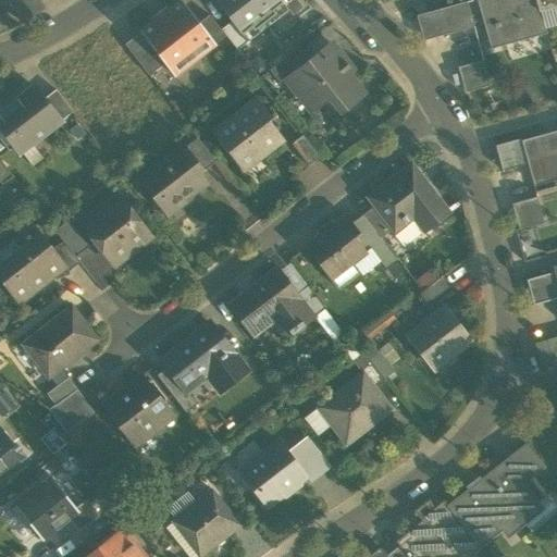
[(12,0),(8,3),(16,14),(33,0),(12,0)]
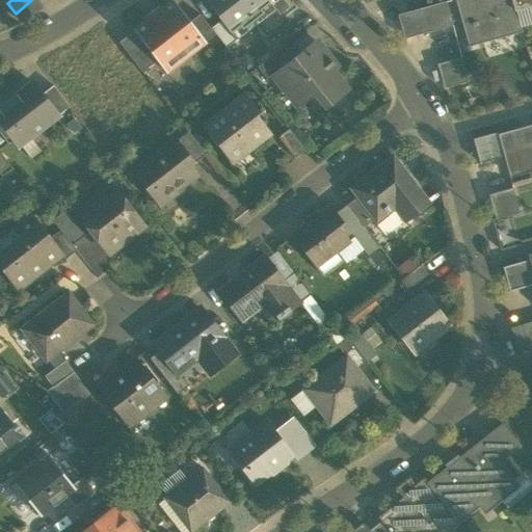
[(43,7),(36,0),(31,0),(16,14),(23,23),(43,7)]
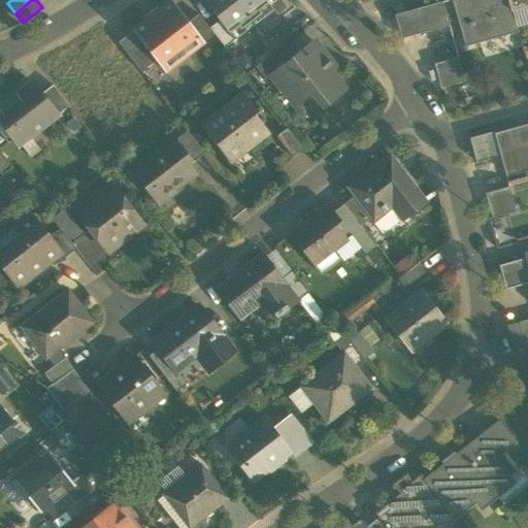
[(155,60),(164,71),(203,41),(188,22),(171,0),(159,10),(160,10),(145,22),(144,21),(132,31),(155,60)]
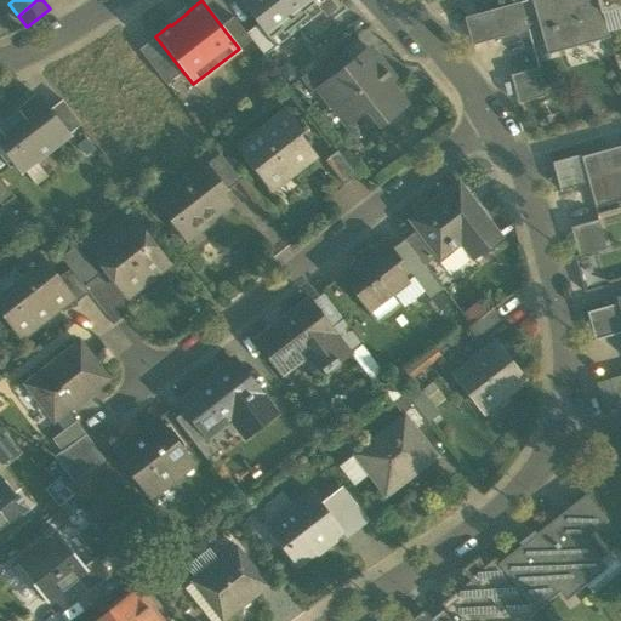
[(312,0),(238,0),(256,24),(274,47),(320,11),(317,5),(312,0)]
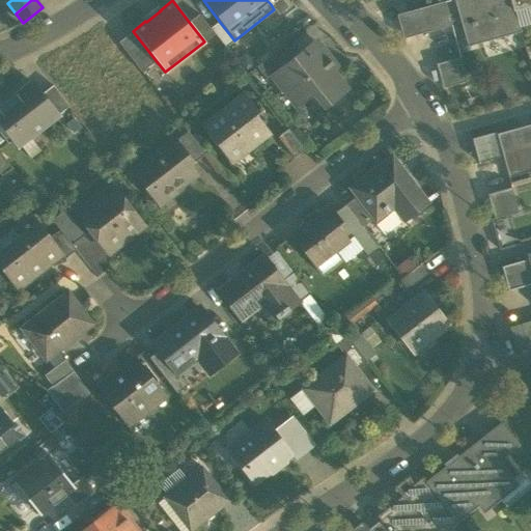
[(288,7),(282,0),(276,0),(271,4),(274,9),(278,15),(288,7)]
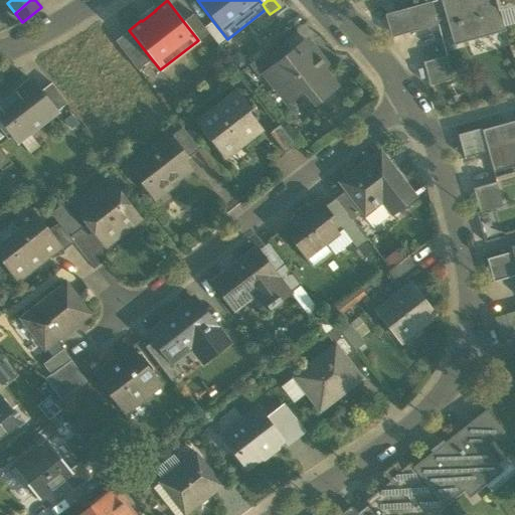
[(504,31),(498,11),(495,0),(440,0),(453,45),(504,31)]
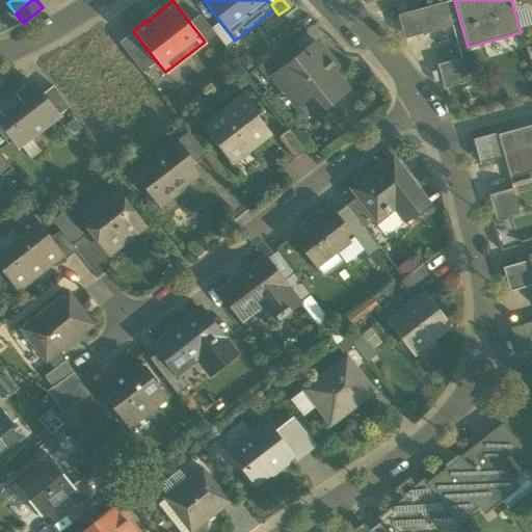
[(531,0),(511,0),(514,11),(531,5),(531,0)]
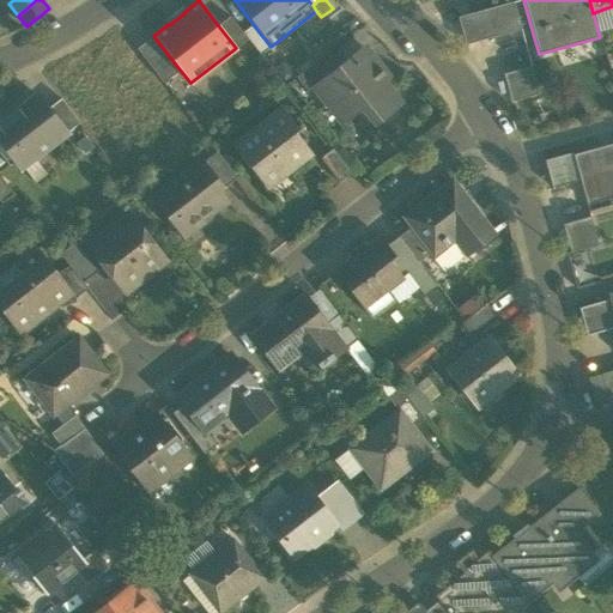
[(513,2),(499,6),(507,34),(521,30),(513,2)]
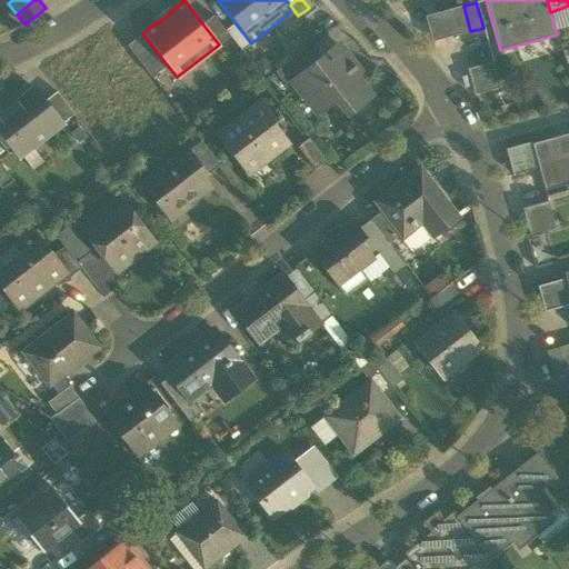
[(463,6),(450,9),(458,35),(470,31),(463,6)]
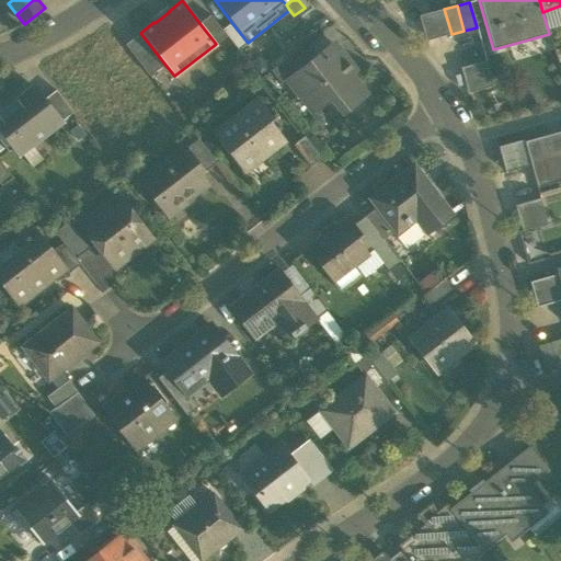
[(444,9),(432,12),(438,38),(451,34),(444,9)]
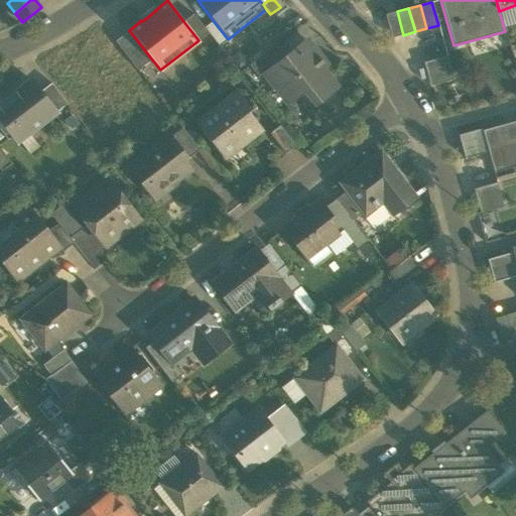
[(391,38),(403,35),(397,11),(385,15),(391,38)]
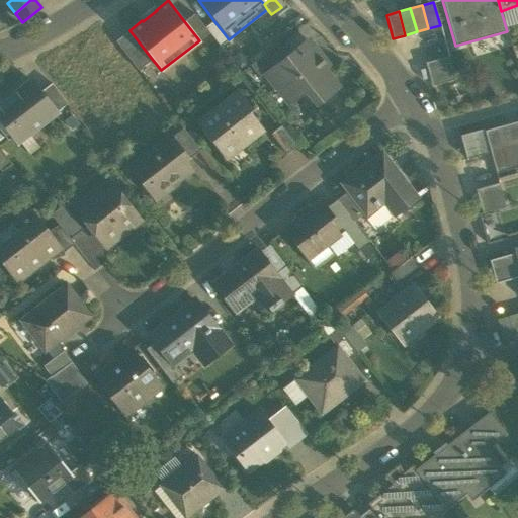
[(184,21),(199,40),(208,33),(204,27),(193,14),(184,21)]
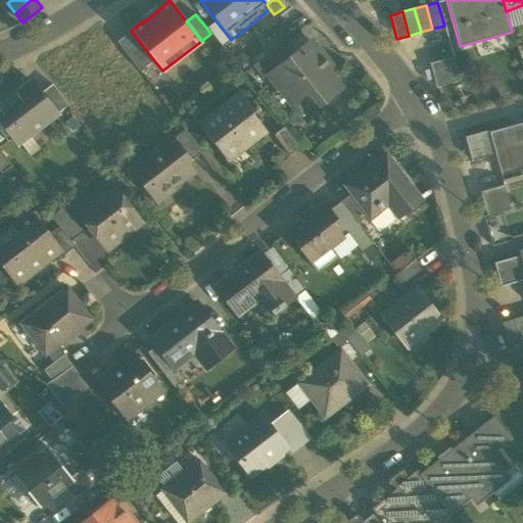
[(222,47),(231,40),(216,20),(206,28),(210,34),(222,47)]
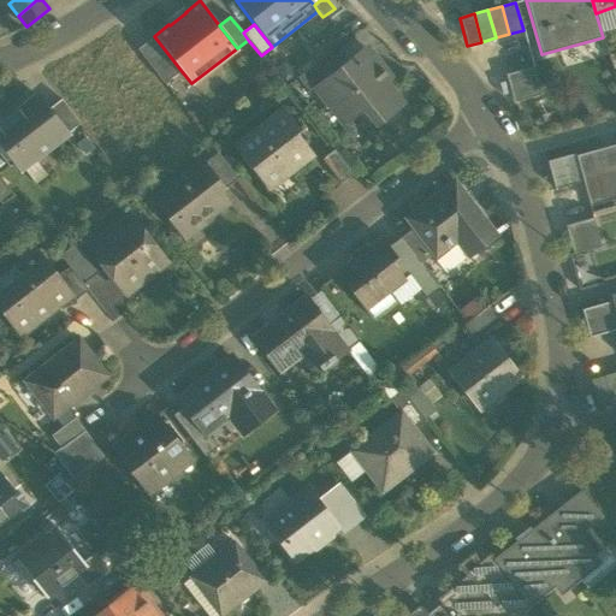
[(154,71),(164,83),(181,70),(154,36),(137,49),(154,71)]
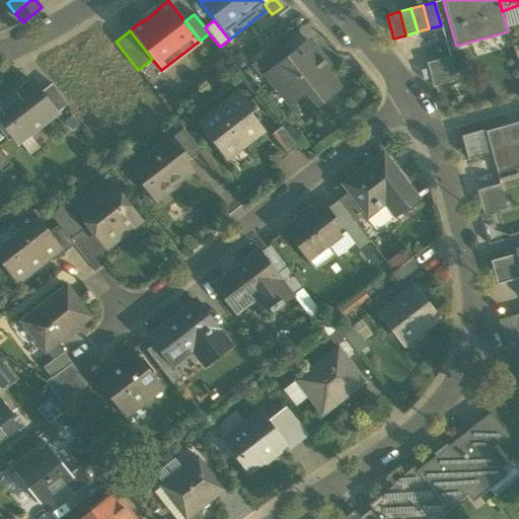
[(124,73),(120,68),(99,43),(64,70),(88,100),(124,73)]
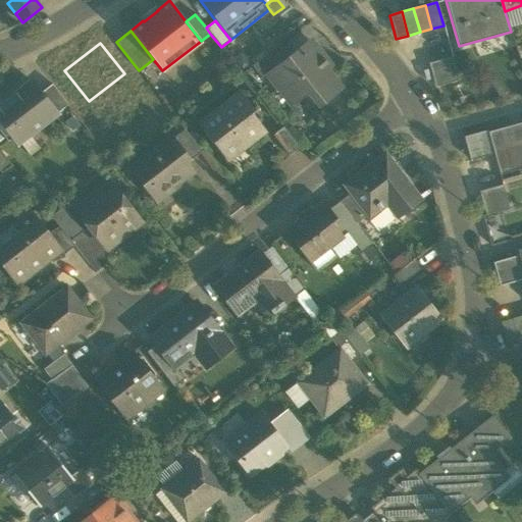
[(252,65),(262,80),(267,76),(266,75),(291,56),(280,43),(252,65)]
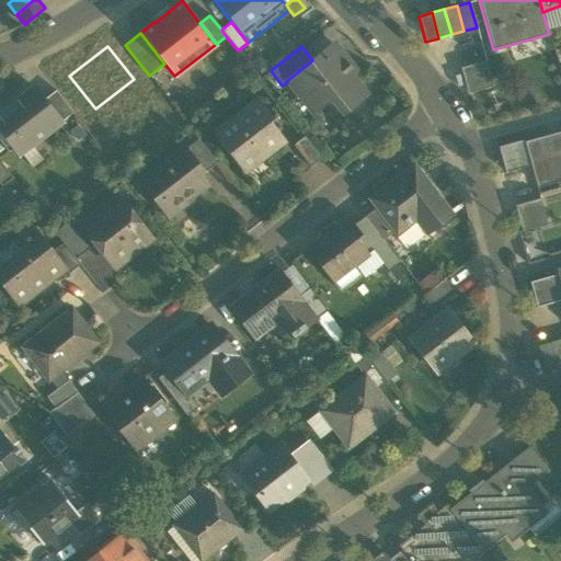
[(332,99),(342,112),(365,94),(351,76),(355,71),(336,47),(324,57),(315,64),(312,60),(286,81),(287,82),(297,95),(308,96),(322,86),(332,99)]
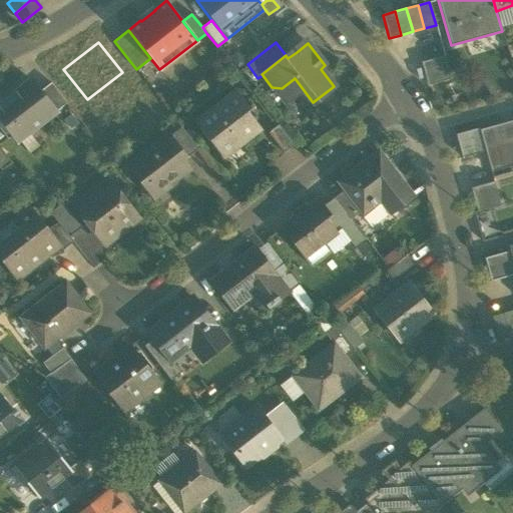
[(294,49),(286,55),(288,58),(297,52),(294,49)]
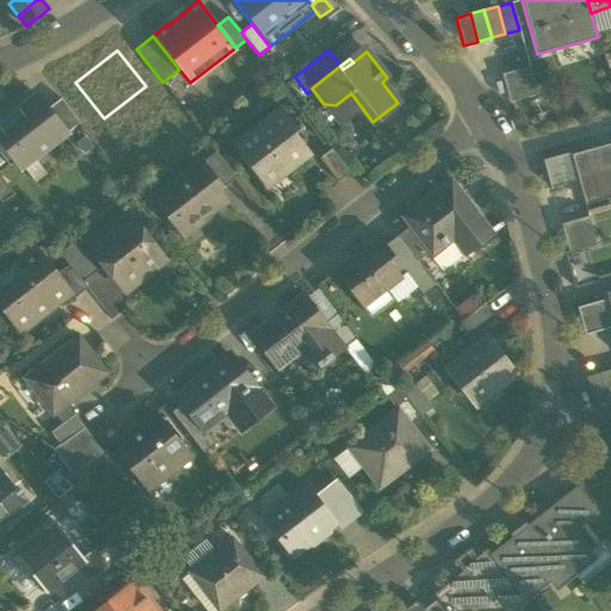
[(529,67),(516,71),(523,98),(537,94),(529,67)]
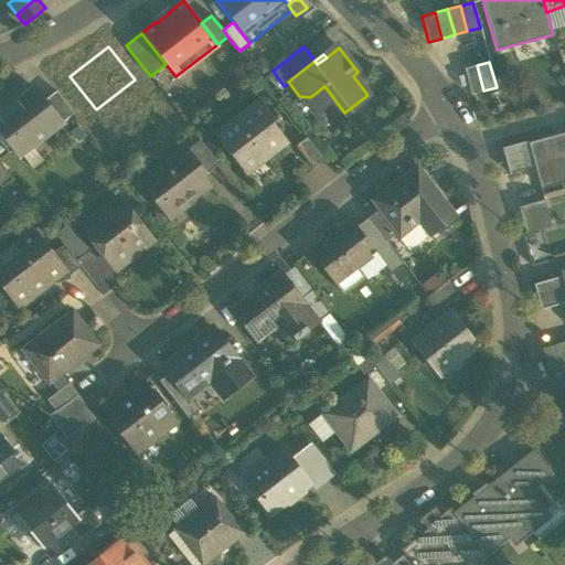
[(471,94),(483,91),(477,65),(464,68),(471,94)]
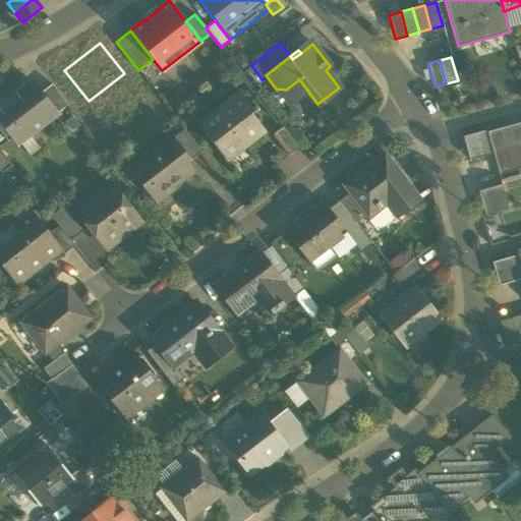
[(299,79),(286,90),(281,94),(290,106),(308,92),(299,79)]
